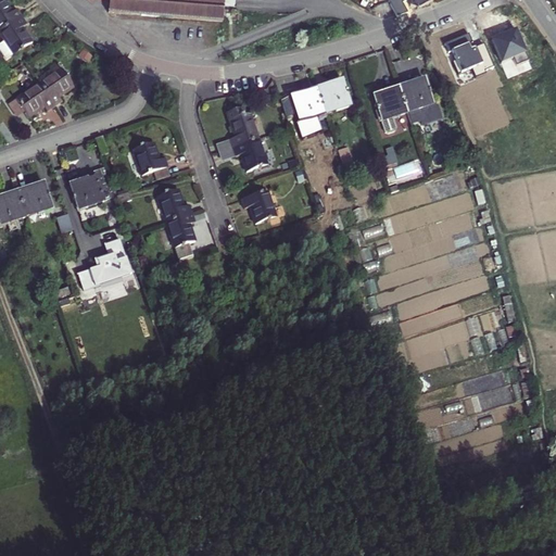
[(0,0),(0,33),(22,19),(16,11),(12,14),(2,0),(0,0)]
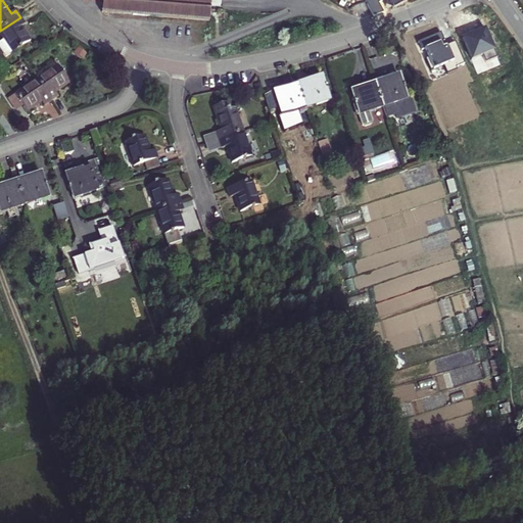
[(102,0),(102,13),(136,16),(209,22),(210,0),(102,0)]
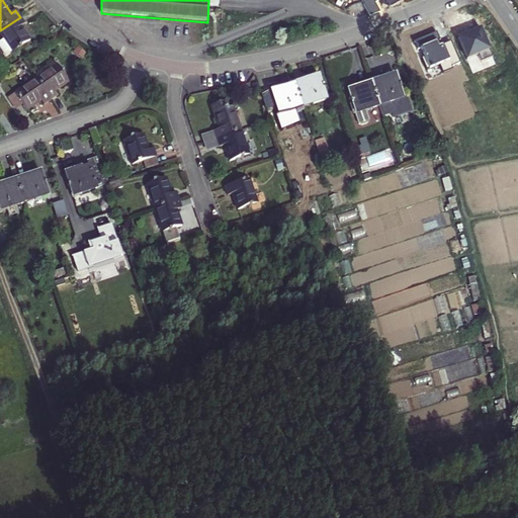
[(404,0),(377,0),(381,6),(389,9),(404,0)]
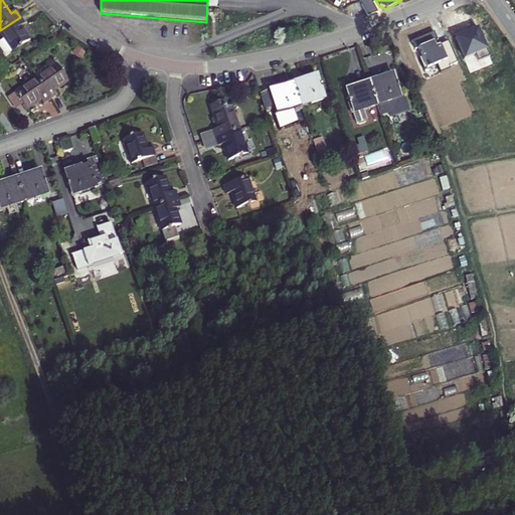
[(30,41),(20,27),(24,24),(20,17),(0,30),(0,32),(4,39),(0,41),(0,47),(6,56),(12,51),(13,52),(30,41)]
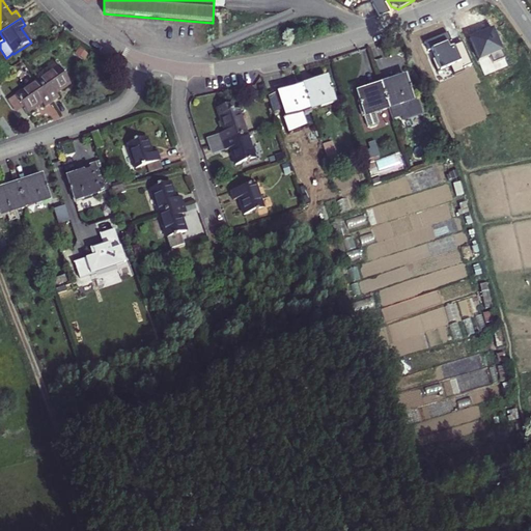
[(58,67),(37,82),(52,103),(59,99),(56,94),(71,84),(58,67)]
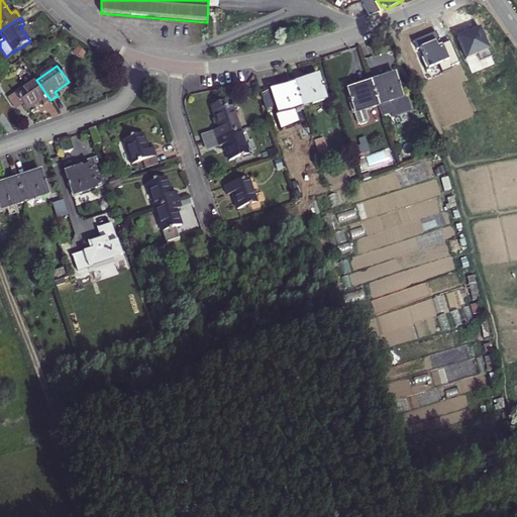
[(396,80),(389,83),(387,78),(371,83),(378,104),(380,104),(384,115),(392,112),(391,110),(405,105),(402,96),(396,80)]
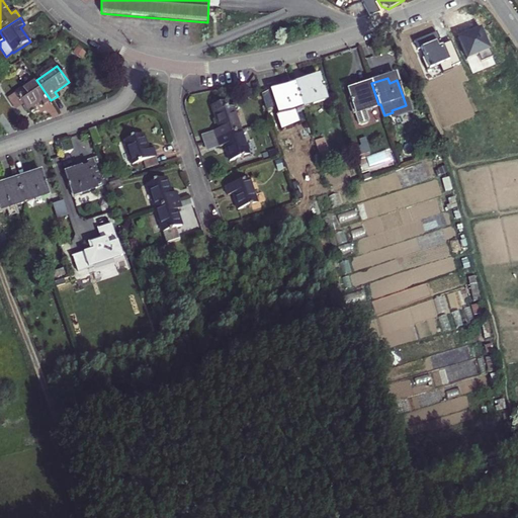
[(311,79),(294,84),(303,106),(326,98),(321,81),(313,84),(311,79)]
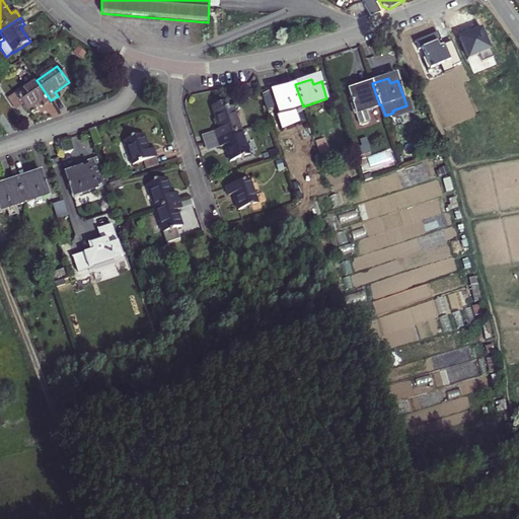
[(51,100),(36,80),(15,94),(23,105),(26,110),(41,101),(44,105),(51,100)]
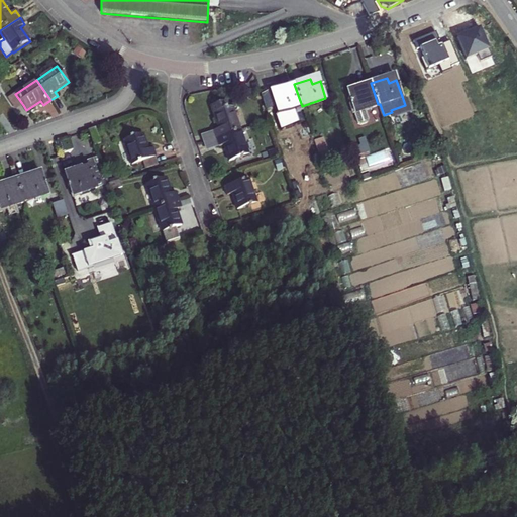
[(378,104),(371,83),(354,88),(356,93),(348,96),(354,112),(378,104)]
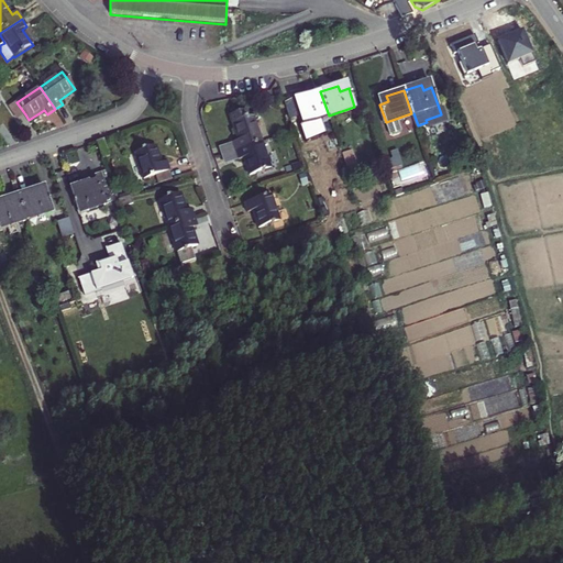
[(329,116),(320,91),(304,97),(305,103),(297,106),(302,123),(329,116)]
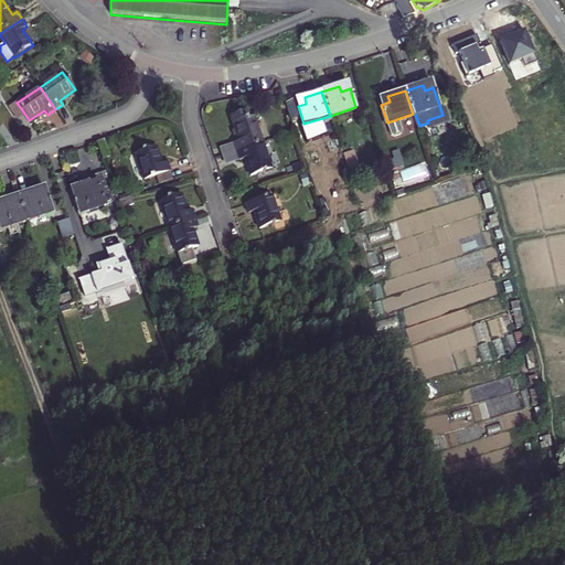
[(18,119),(25,115),(17,103),(9,107),(18,119)]
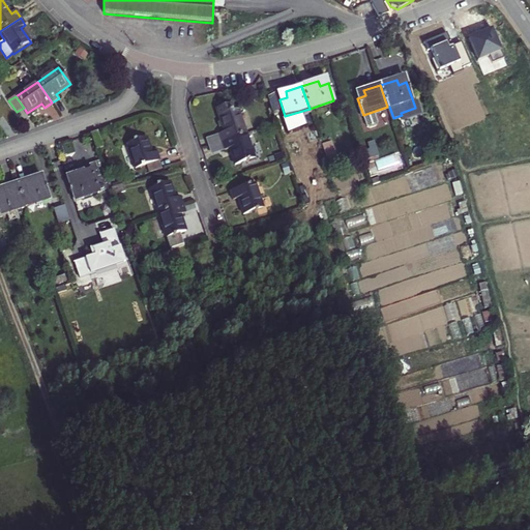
[(222,143),(246,135),(238,110),(218,116),(224,133),(218,135),(222,143)]
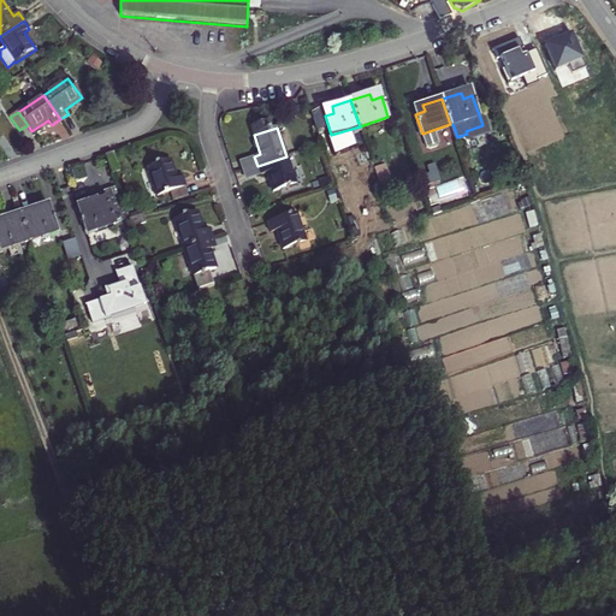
[(120,172),(113,153),(106,155),(113,175),(120,172)]
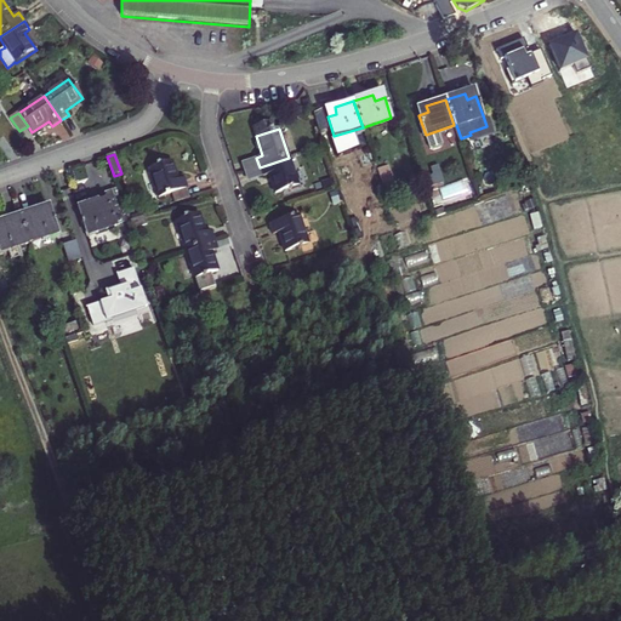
[(298,186),(289,158),(260,167),(263,176),(268,175),(275,194),(298,186)]
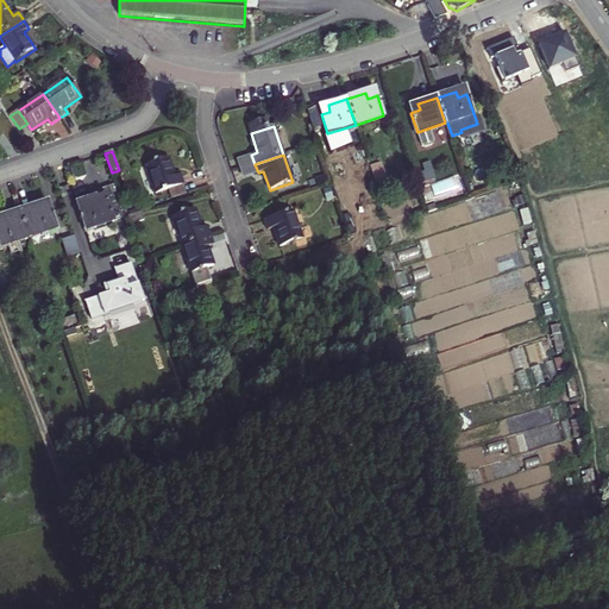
[(145,165),(155,195),(169,190),(183,186),(180,176),(175,177),(168,158),(145,165)]
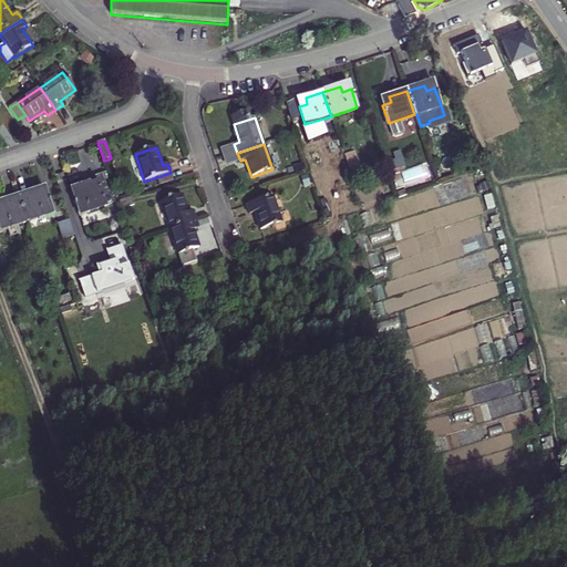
[(394,169),(408,164),(403,155),(391,162),(394,169)]
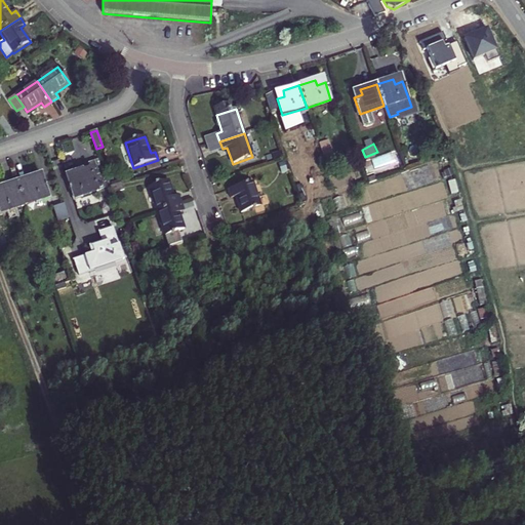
[(363,158),(368,175),(400,165),(395,150),(378,156),(377,153),(363,158)]
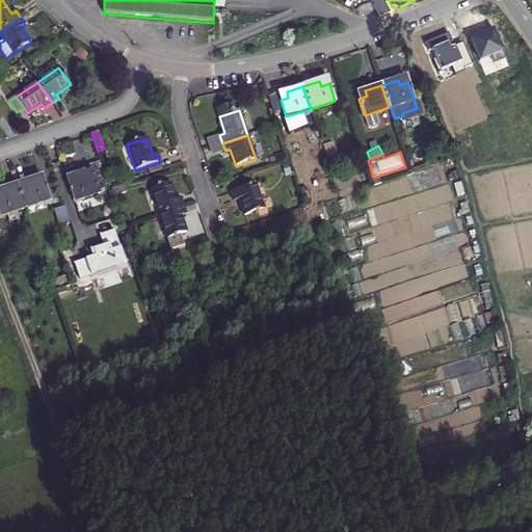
[(89,165),(91,170),(100,193),(109,190),(100,162),(89,165)]
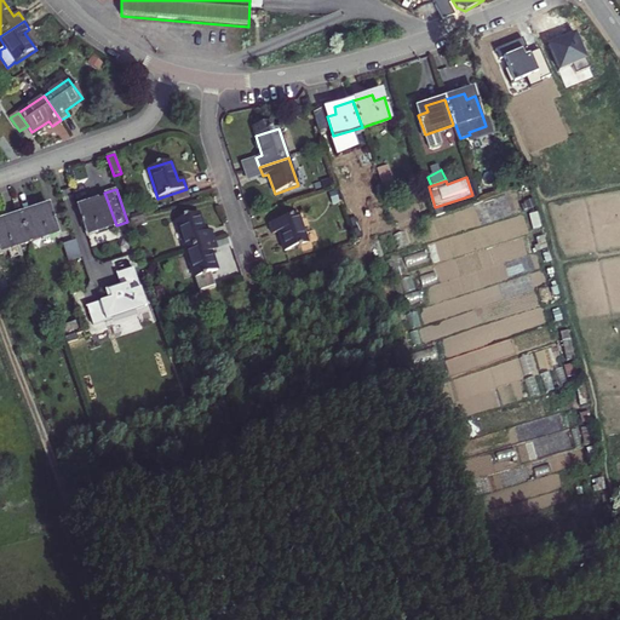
[(189,197),(187,189),(172,194),(174,202),(189,197)]
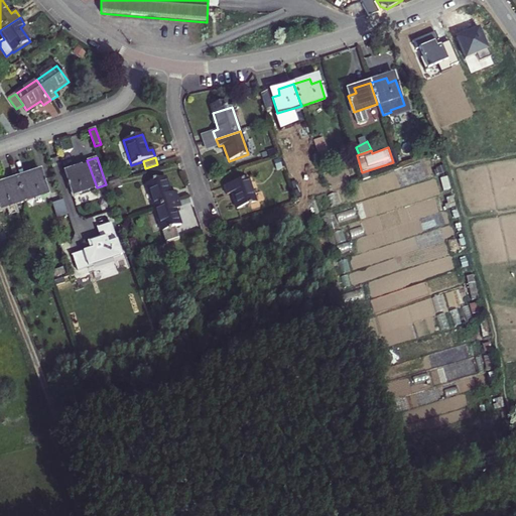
[(65,173),(73,196),(97,187),(89,165),(73,170),(71,166),(69,168),(68,169),(67,169),(66,171),(65,173)]
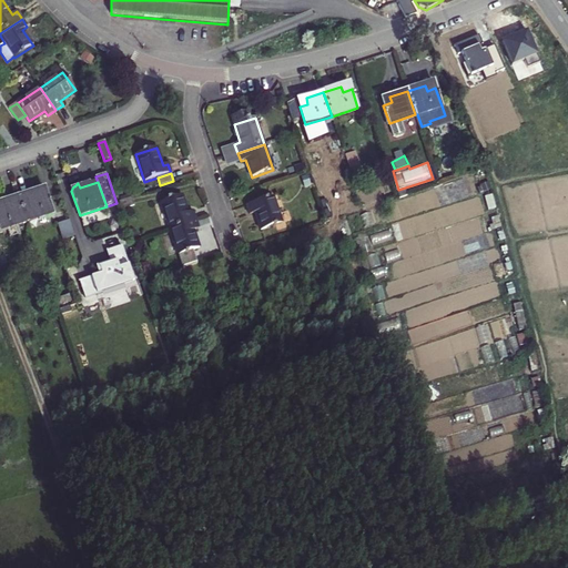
[(36,192),(18,198),(27,222),(52,214),(47,194),(38,198),(36,192)]
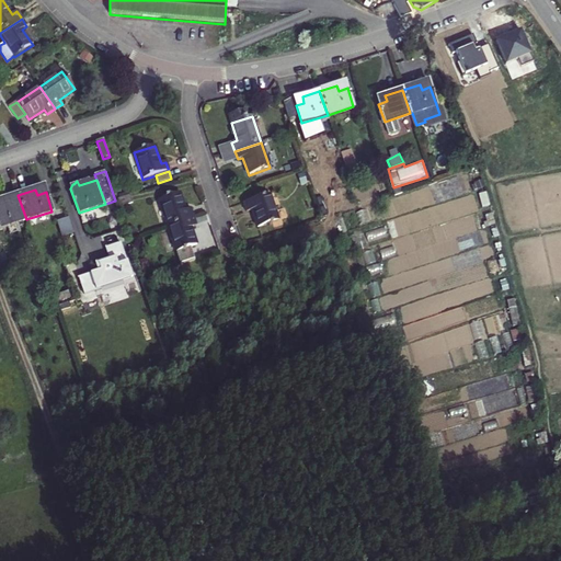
[(159,201),(168,226),(194,218),(191,209),(185,210),(180,193),(159,201)]
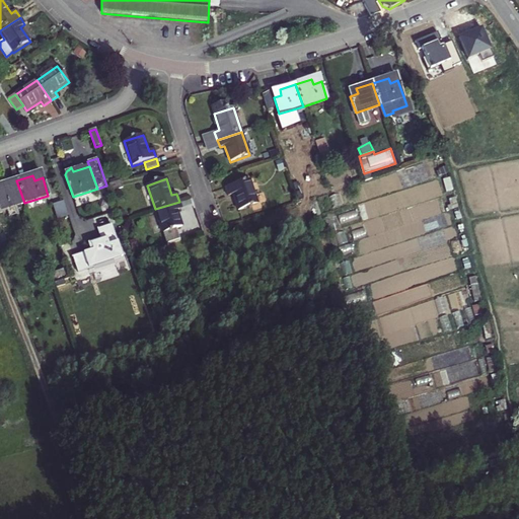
[(257,204),(249,179),(225,188),(228,196),(233,195),(238,211),(257,204)]
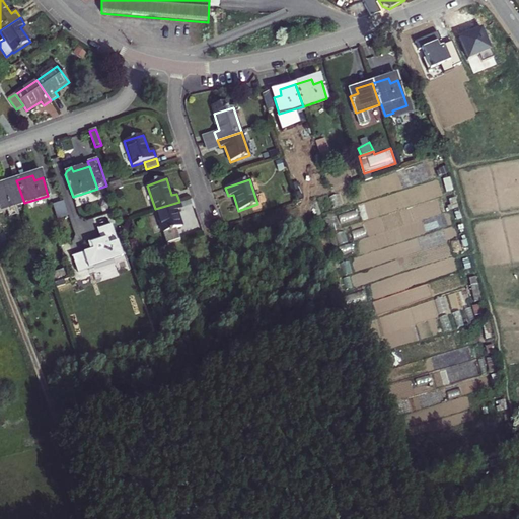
[(24,203),(16,180),(1,186),(2,191),(0,191),(0,210),(0,211),(24,203)]
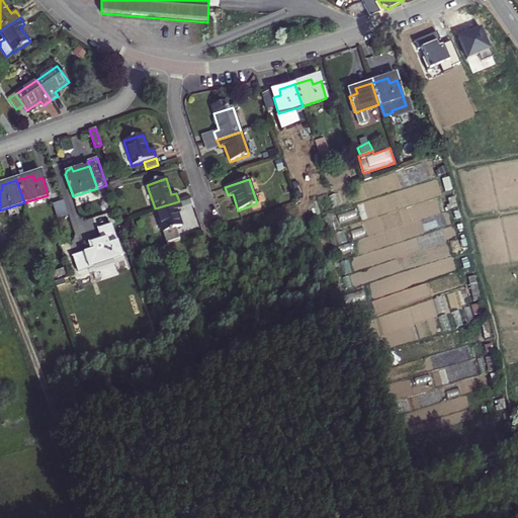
[(119,180),(106,184),(109,192),(122,187),(119,180)]
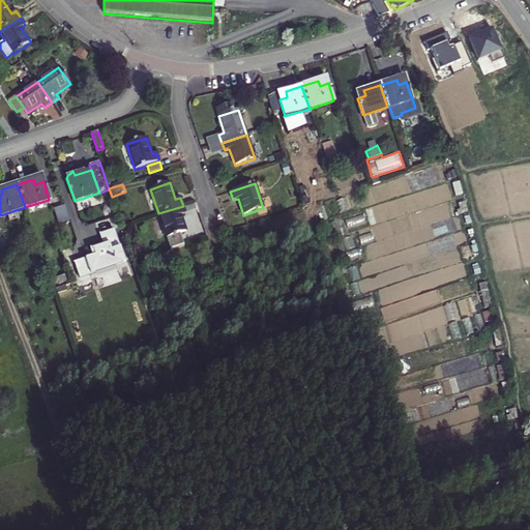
[(59,223),(69,218),(65,206),(55,209),(59,223)]
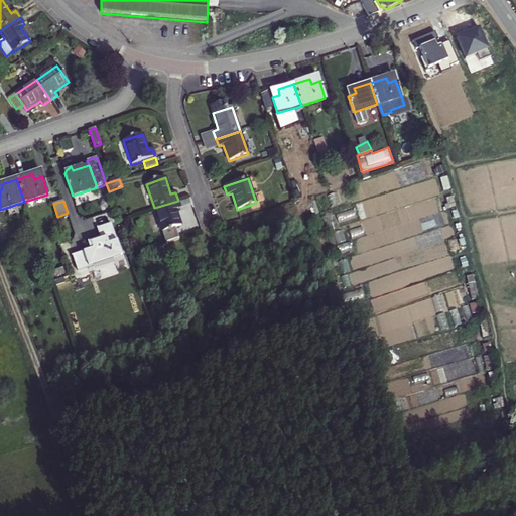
[(178,201),(154,208),(161,232),(180,226),(175,210),(180,208),(178,201)]
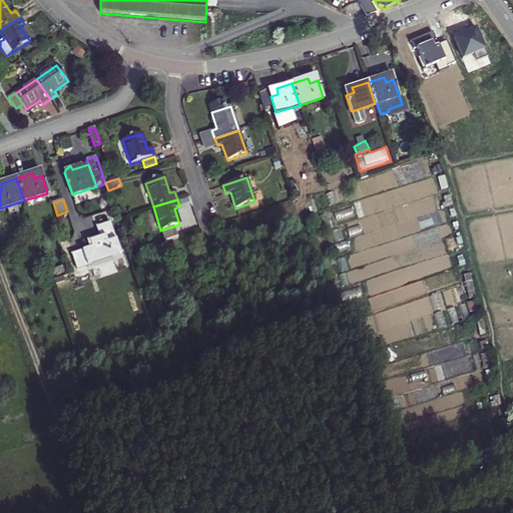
[(183,223),(177,225),(178,229),(192,225),(185,205),(178,207),(183,223)]
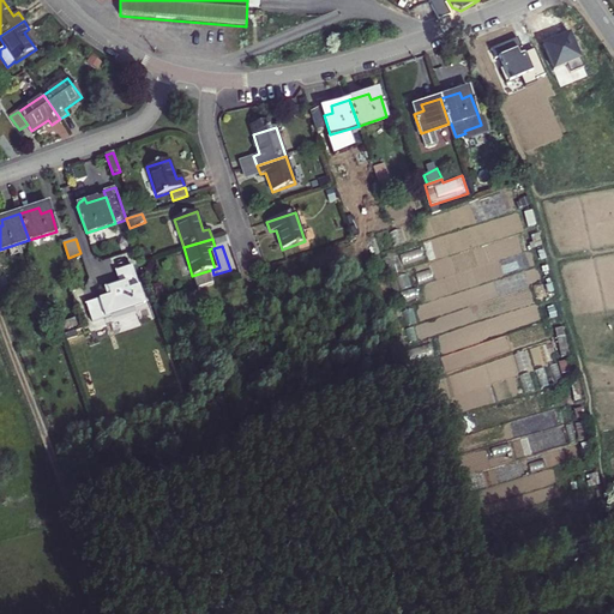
[(108,296),(88,302),(92,321),(146,306),(134,264),(116,269),(120,283),(106,288),(108,296)]
